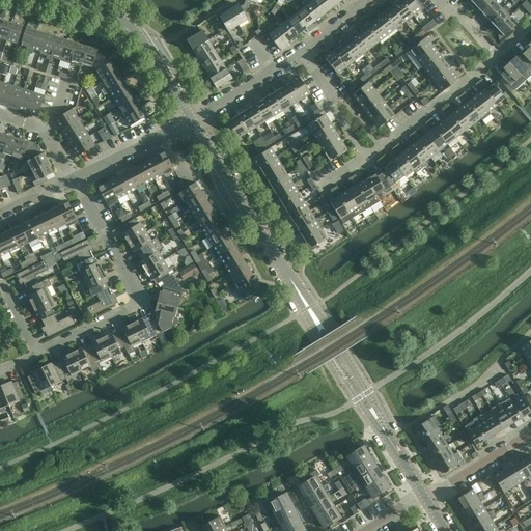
[(313,0),(304,7),(315,22),(324,15),(313,0)]
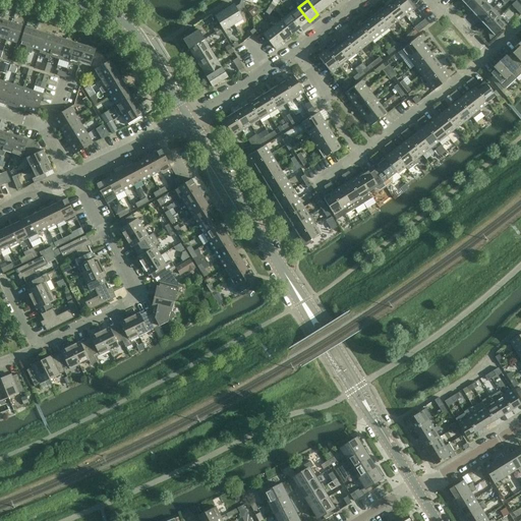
[(317,14),(327,7),(321,0),(307,0),(317,14)]
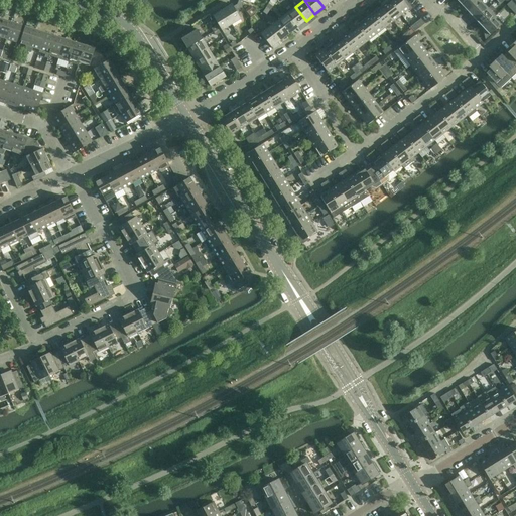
[(389,0),(381,6),(392,20),(400,14),(389,0)]
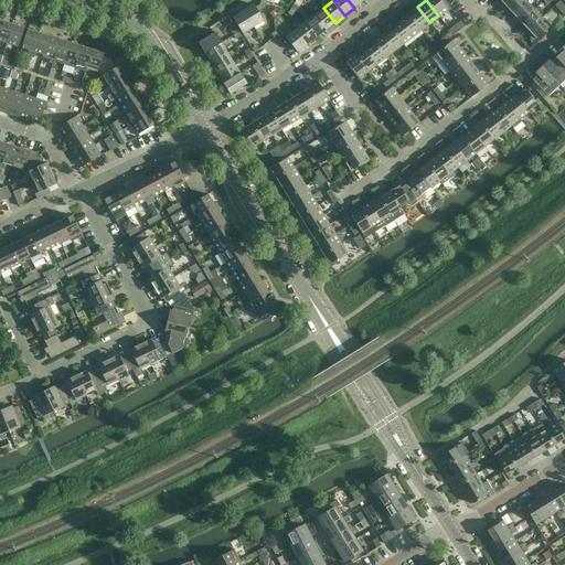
[(444,0),(426,0),(438,16),(447,9),(448,12),(451,9),(444,0)]
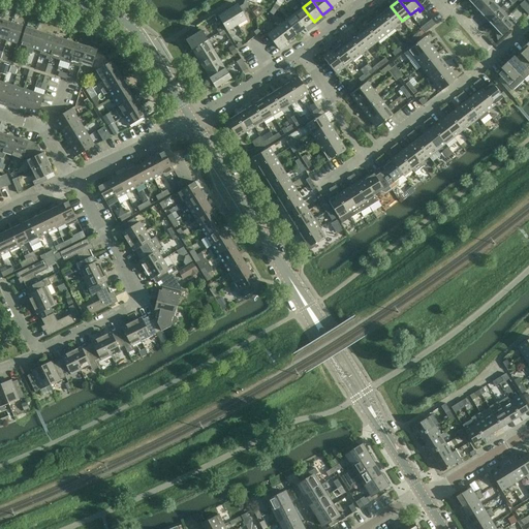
[(493,1),(491,0),(477,0),(473,5),(480,13),(493,1)]
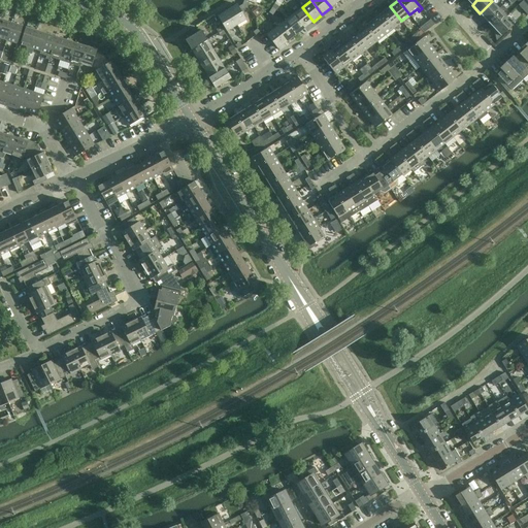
[(527,14),(527,13),(527,5),(523,0),(519,5),(527,14)]
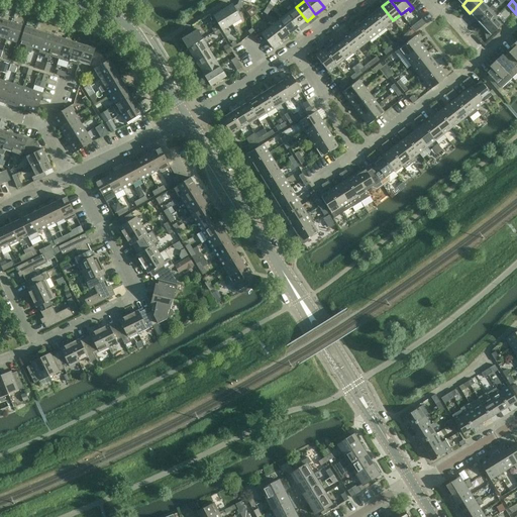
[(489,9),(482,1),(470,13),(477,20),(489,9)]
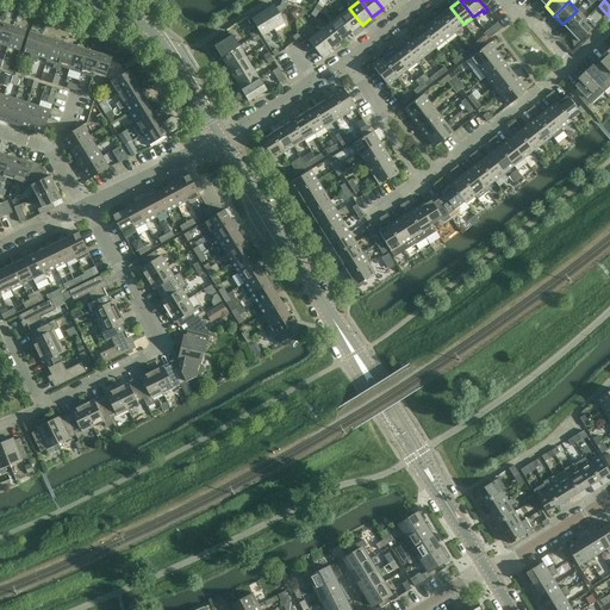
[(286,10),(280,5),(277,8),(274,5),(263,12),(273,30),(285,23),(279,13),(286,10)]
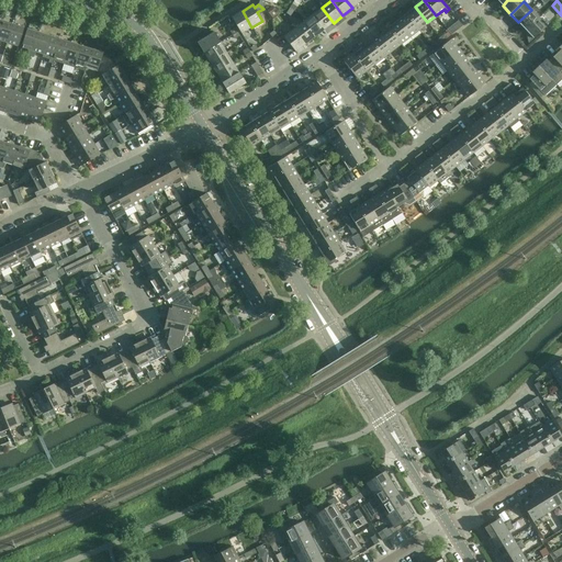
[(531,10),(518,22),(526,30),(539,18),(543,14),(536,6),(531,10)]
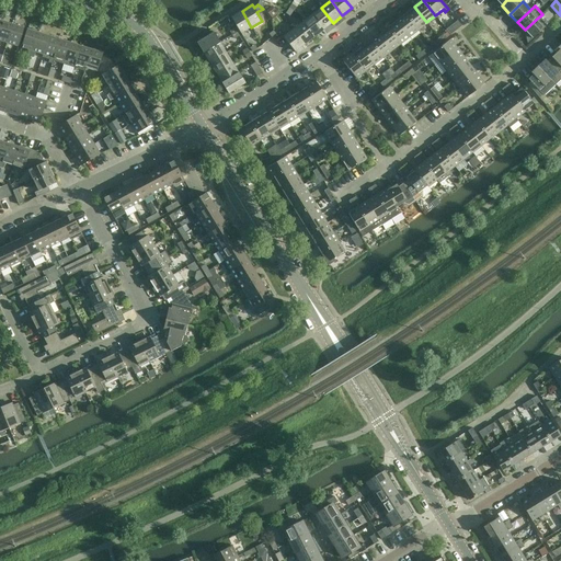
[(414,7),(405,14),(418,30),(426,22),(414,7)]
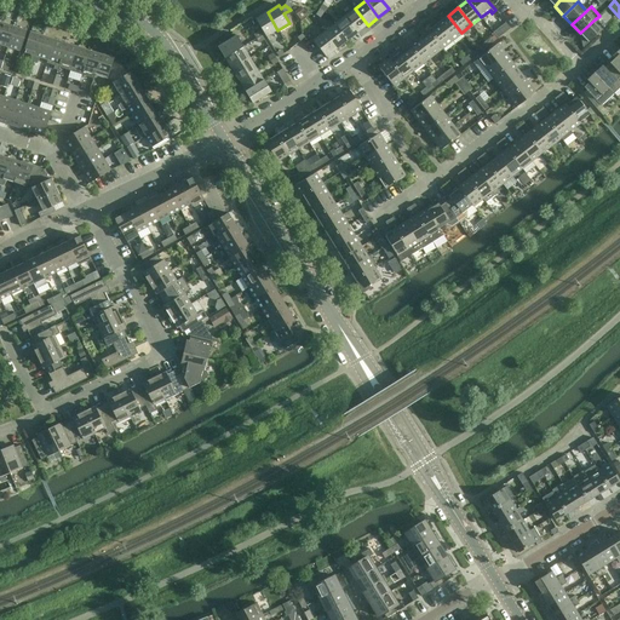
[(357,33),(368,26),(355,9),(345,17),(357,33)]
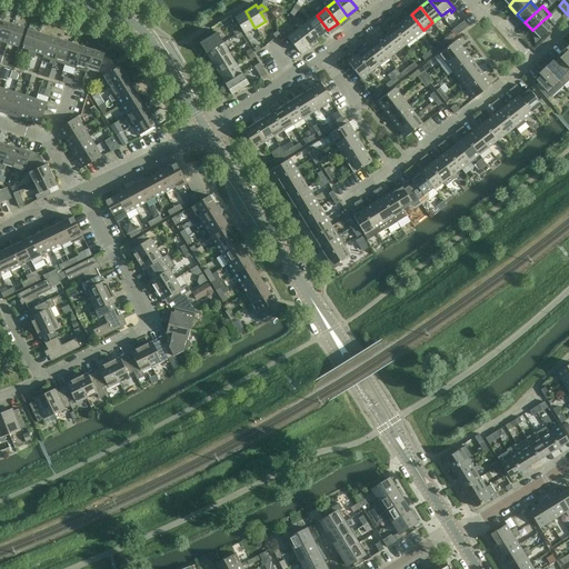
[(255,28),(246,11),(235,18),(245,33),(255,28)]
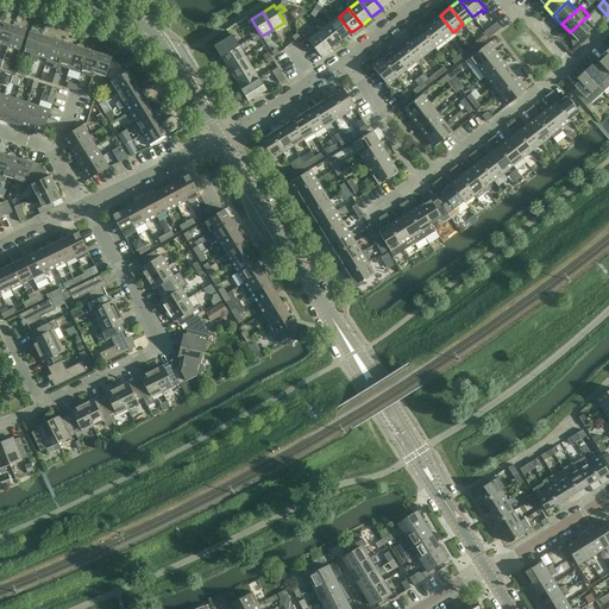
[(440,16),(431,23),(444,39),(453,32),(440,16)]
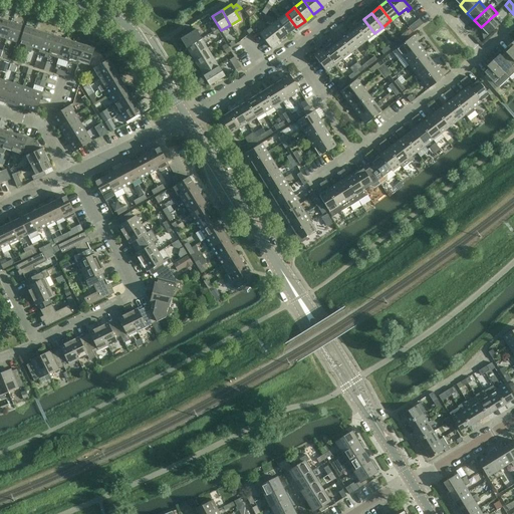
[(288,34),(296,27),(286,14),(277,20),(288,34)]
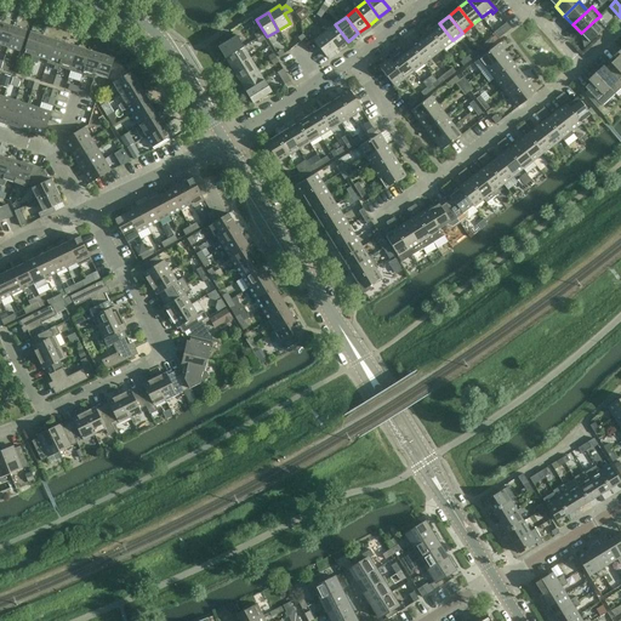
[(596,20),(581,33),(584,47),(585,47),(604,29),(596,20)]
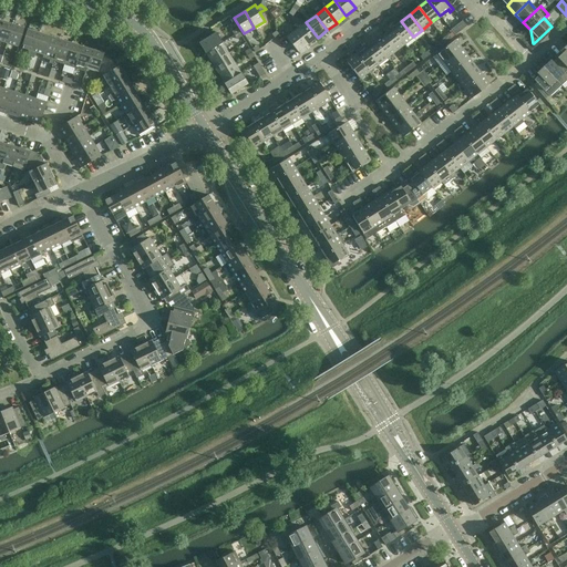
[(13,24),(2,21),(0,28),(0,40),(7,43),(13,24)]
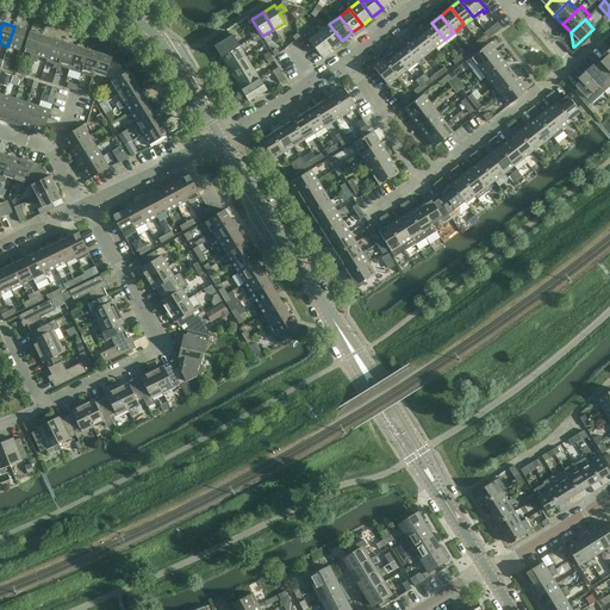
[(435,47),(444,39),(431,23),(422,30),(435,47)]
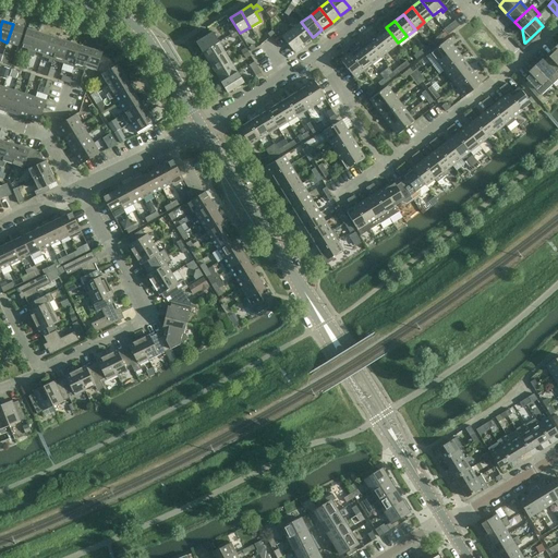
[(448,35),(458,27),(460,26),(456,21),(444,29),(448,35)]
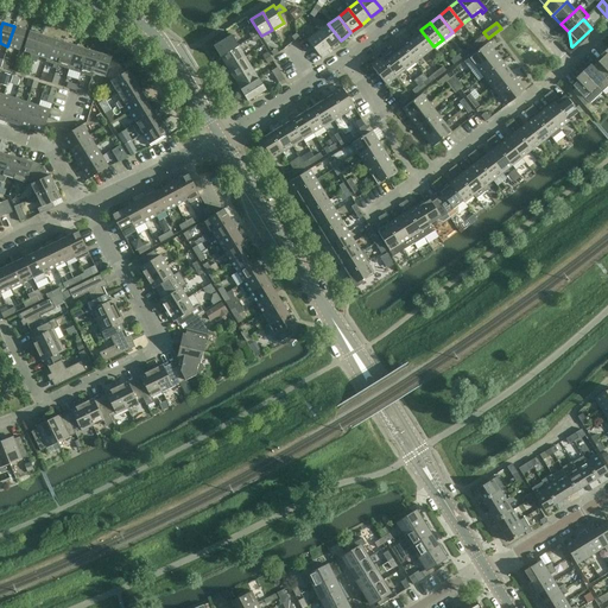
[(328,24),(318,32),(330,48),(341,40),(328,24)]
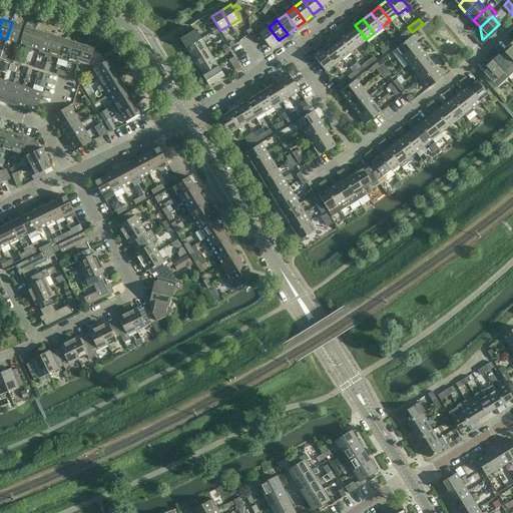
[(6,39),(17,42),(22,26),(12,22),(6,39)]
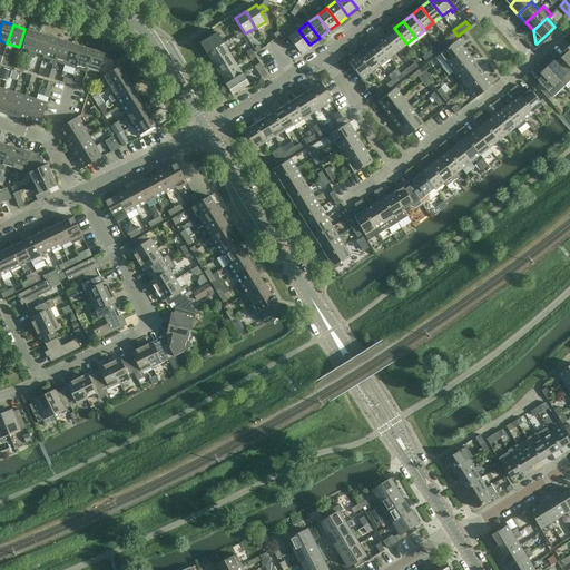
[(394,28),(385,35),(397,50),(406,43),(394,28)]
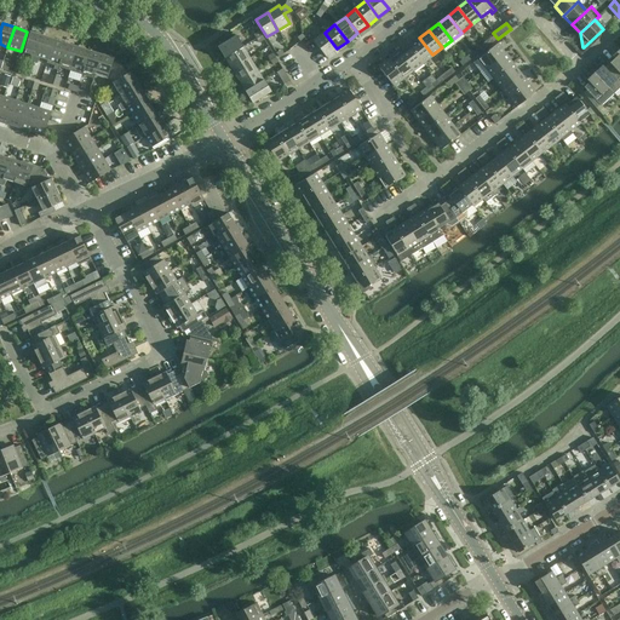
[(34,63),(42,36),(30,32),(24,52),(32,55),(32,62),(34,63)]
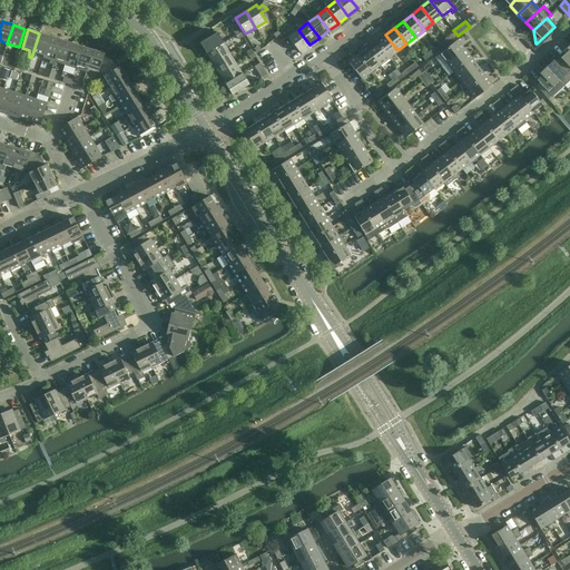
[(207,53),(224,43),(217,32),(216,33),(214,30),(208,33),(209,37),(200,43),(207,53)]
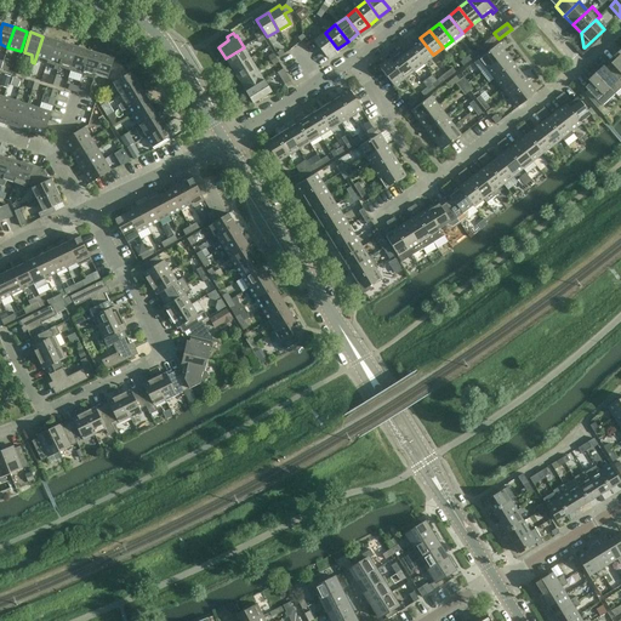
[(314,41),(318,46),(326,57),(337,49),(325,33),(314,41)]
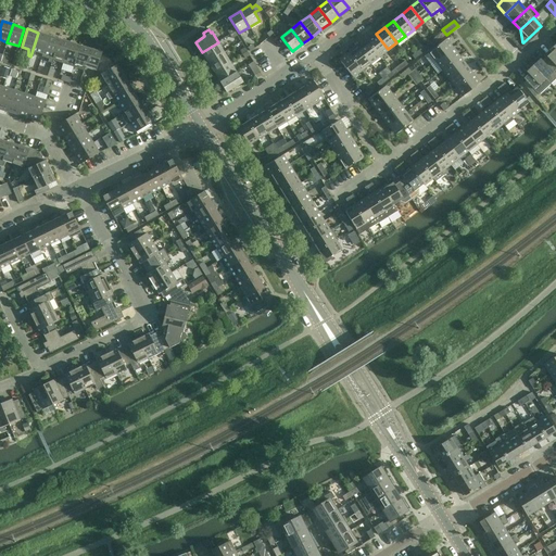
[(49,36),(38,33),(30,57),(34,58),(36,52),(42,53),(41,58),(42,58),(49,36)]
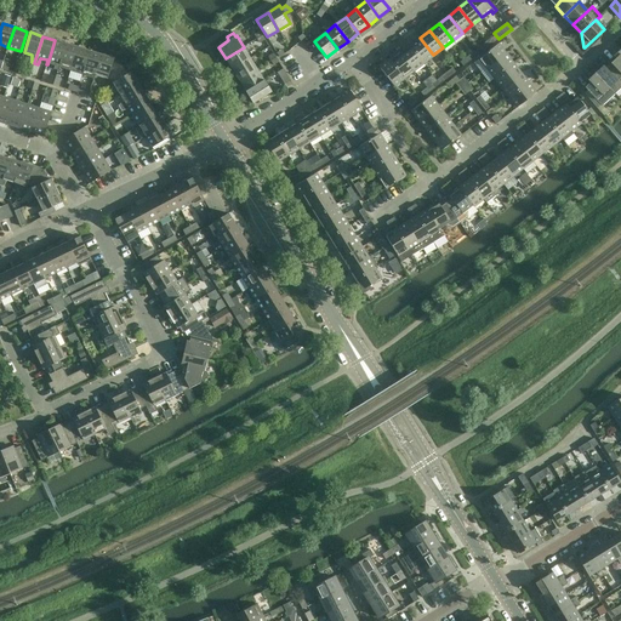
[(420,38),(410,46),(423,63),(433,55),(420,38)]
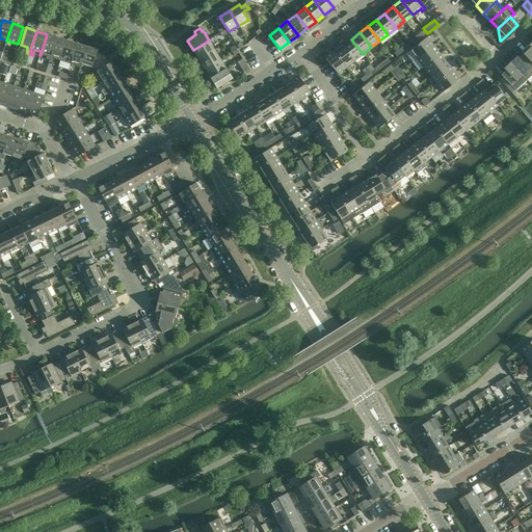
[(57,37),(47,34),(41,55),(47,57),(47,59),(49,60),(57,37)]
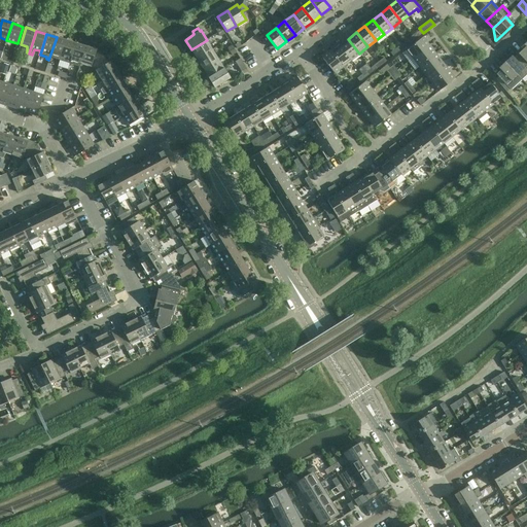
[(66,40),(57,37),(48,60),(51,61),(53,59),(60,61),(66,40)]
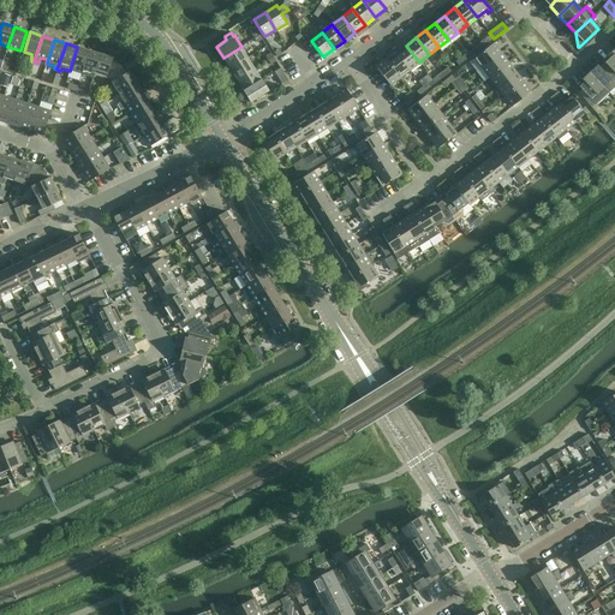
[(483,67),(501,53),(499,49),(497,51),(493,45),(476,58),(483,67)]
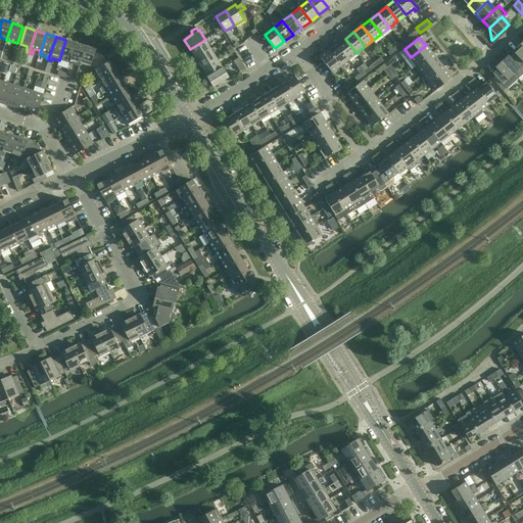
[(348,59),(357,53),(345,39),(337,45),(348,59)]
